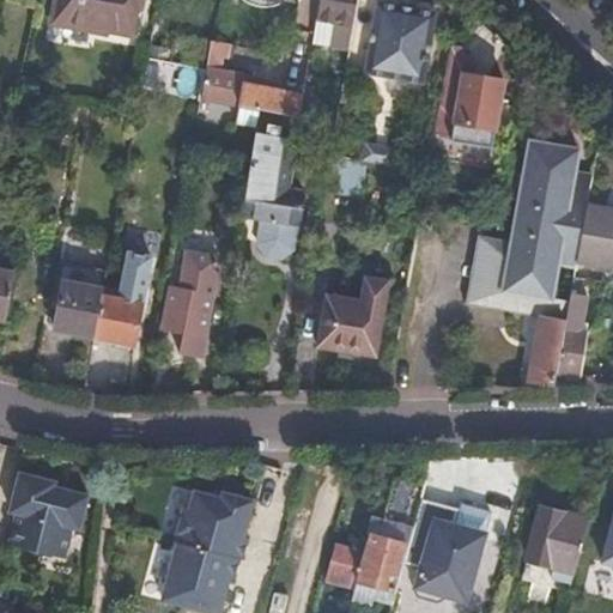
[(143,0),(60,0),(56,24),(113,34),(114,26),(137,30),(143,0)]
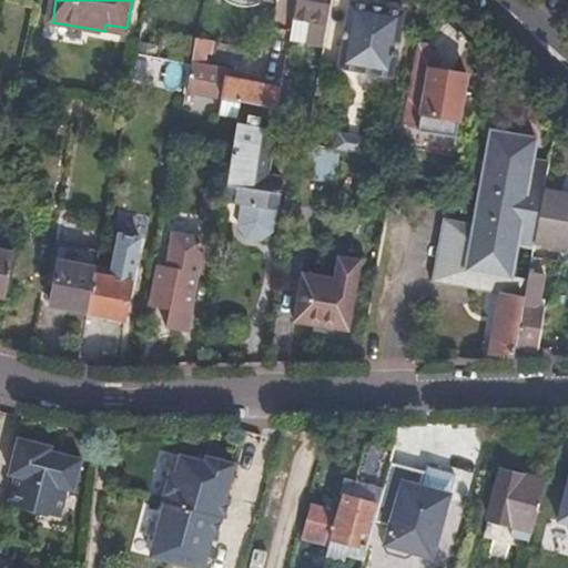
[(330,11),(331,0),(297,0),(296,6),(330,11)]
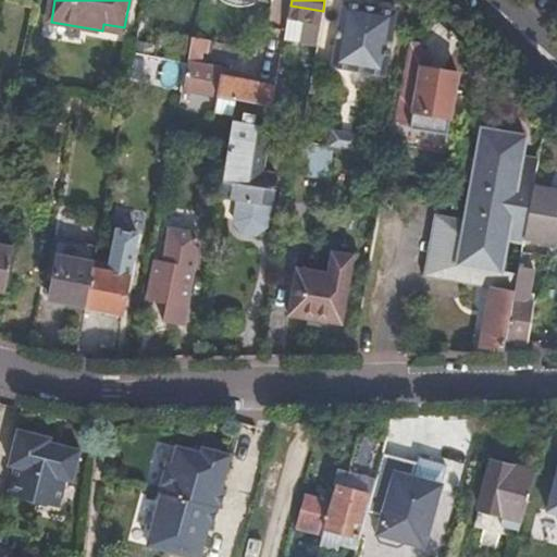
[(362,7),(342,3),(336,36),(331,67),(385,76),(396,12),(376,9),(375,12),(362,11),(362,7)]
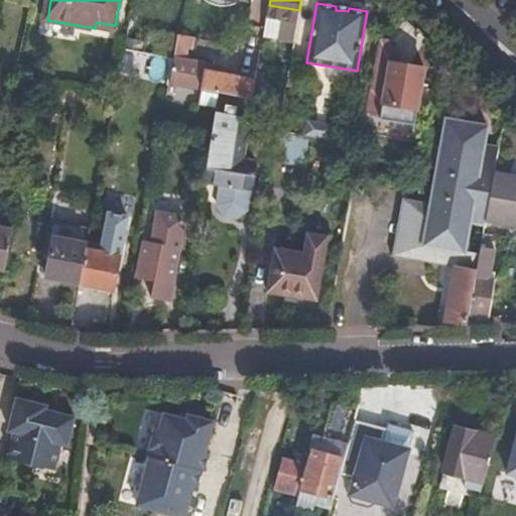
[(349,5),(337,3),(336,6),(336,10),(348,11),(349,8),(349,5)]
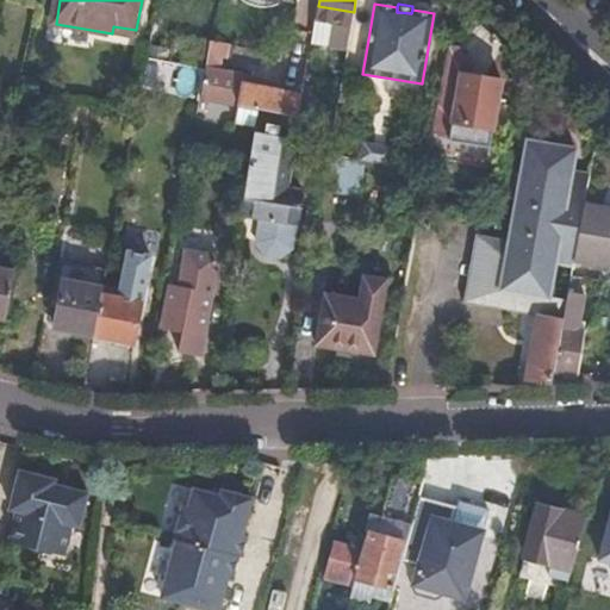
[(135,38),(136,30),(113,26),(112,33),(135,38)]
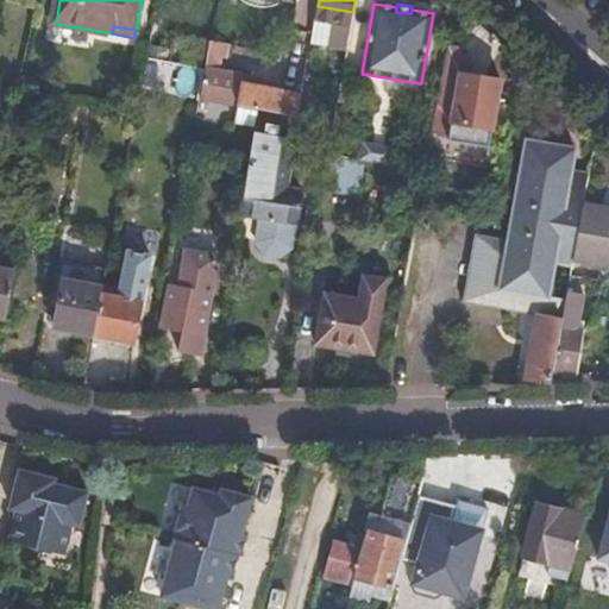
[(456,50),(446,50),(432,135),(451,137),(450,140),(490,148),(502,81),(471,75),(473,61),(456,50)]
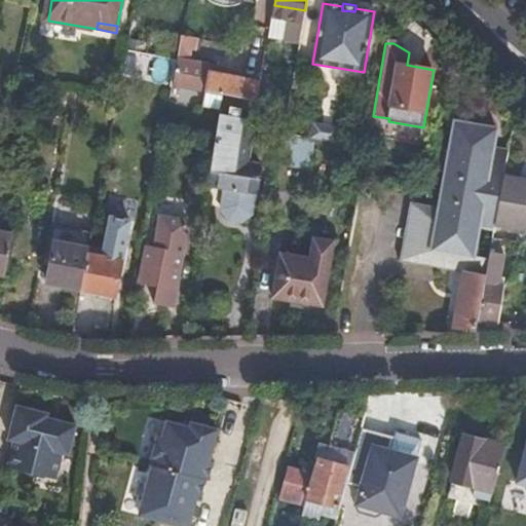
[(260,83),(260,82),(209,71),(205,89),(223,94),(257,101),(260,83)]
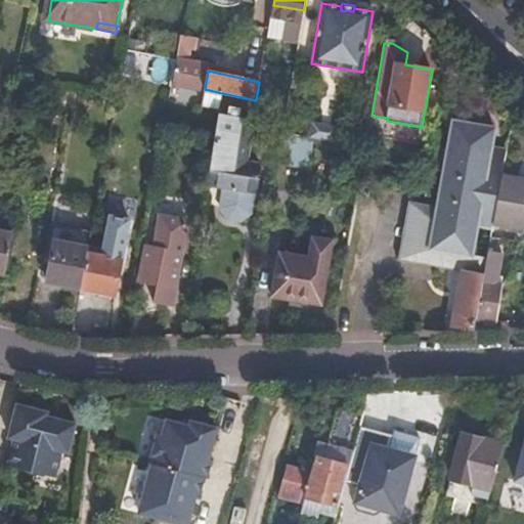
[(291,90),(259,83),(256,100),(288,107),(291,90)]
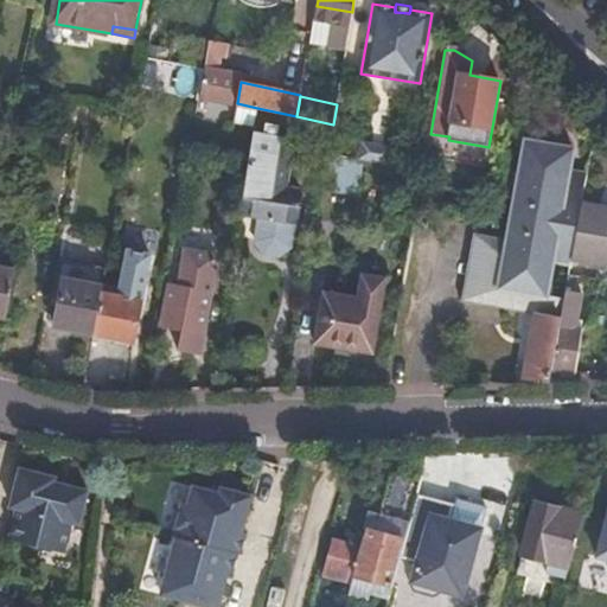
[(254,131),(249,155),(238,211),(287,221),(294,190),(275,186),(287,138),(254,131)]
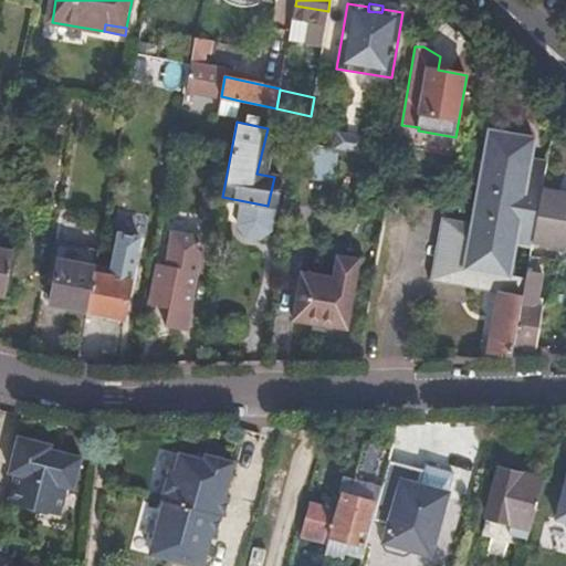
[(502,291),(491,356),(515,356),(515,354),(516,346),(525,294),(527,283),(532,255),(534,243),(544,188),(548,160),(532,157),(536,136),(491,128),(474,221),(442,216),(432,280),(502,291)]
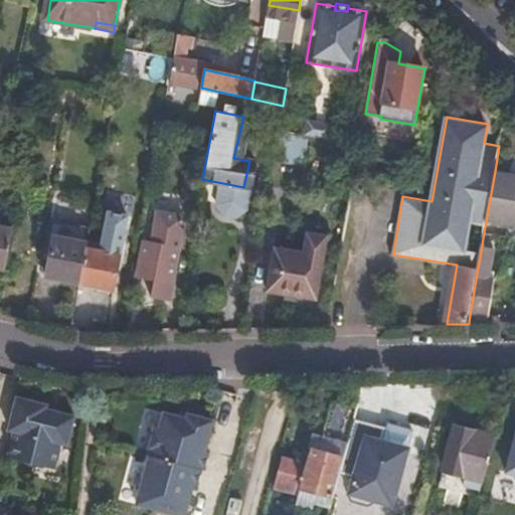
[(310,138),(279,133),(274,162),(305,167),(310,138)]
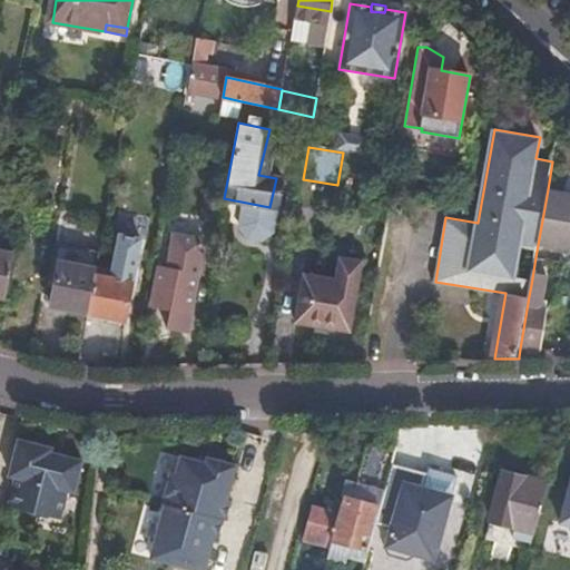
[(569,193),(548,189),(538,245),(569,251),(569,193)]
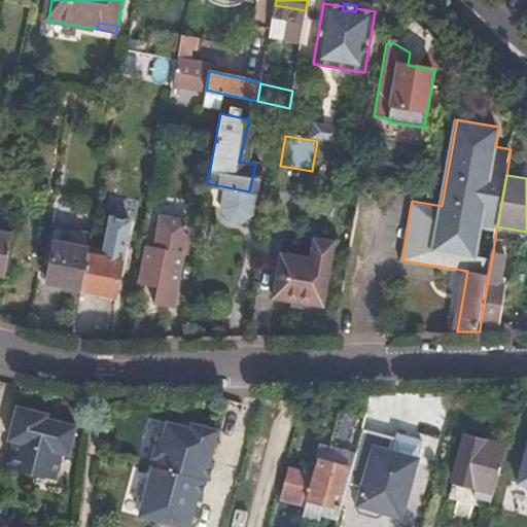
[(147,302),(167,306),(185,221),(165,217),(162,232),(151,230),(140,285),(150,287),(147,302)]
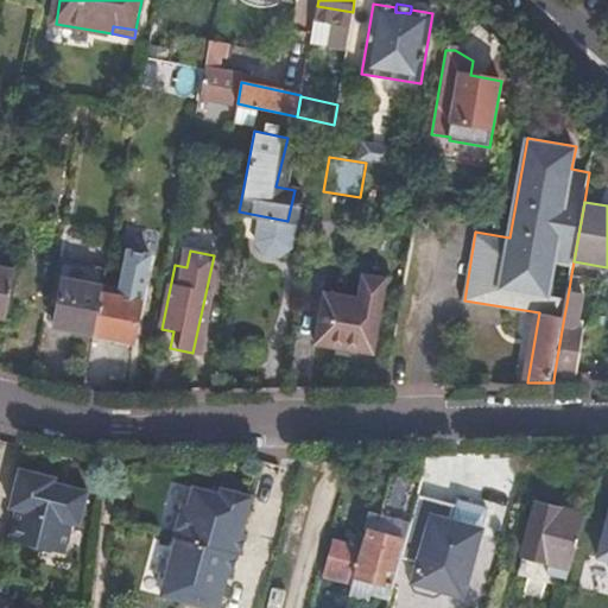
[(0,268),(0,317),(7,320),(18,273),(0,268)]
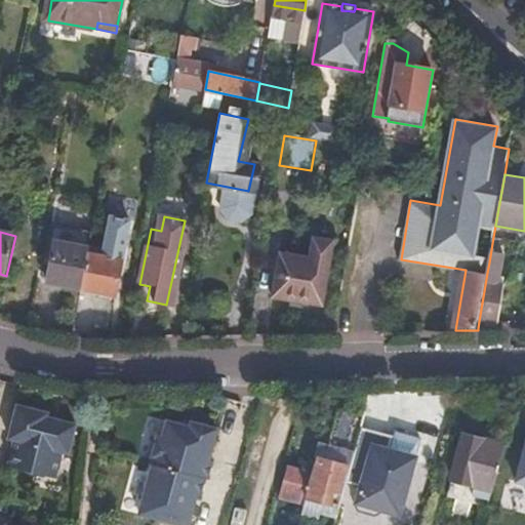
[(274,297),(324,307),(335,241),(315,238),(312,258),(281,252),(274,297)]
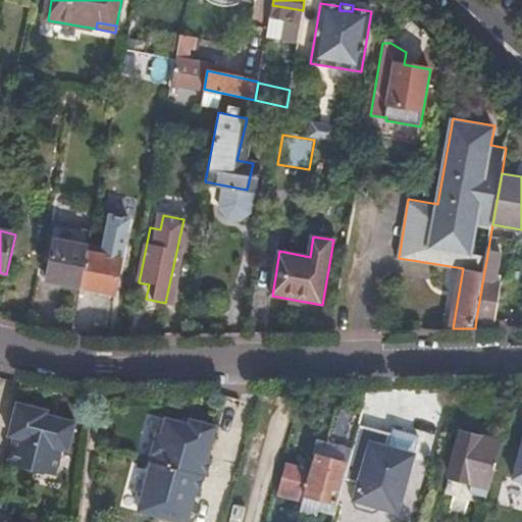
[(47,280),(81,288),(89,247),(55,240),(47,280)]
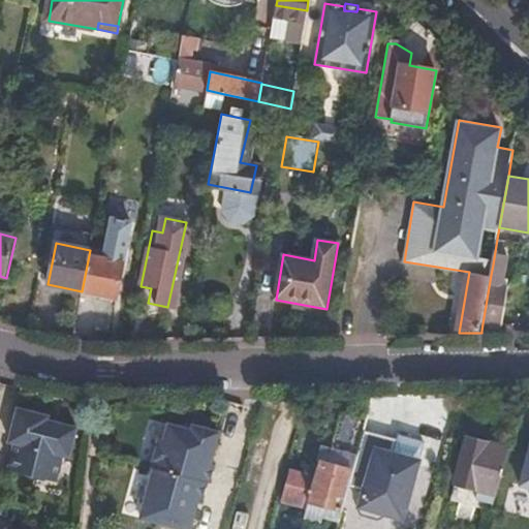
[(90,250),(82,291),(115,298),(123,261),(110,258),(111,254),(90,250)]
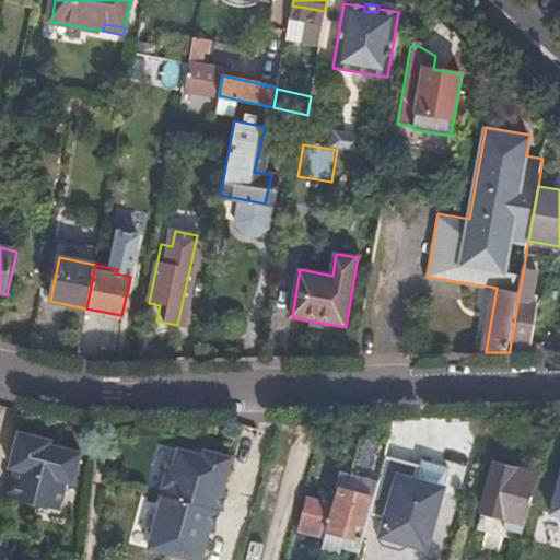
[(511,342),(533,343),(539,301),(533,298),(536,282),(522,280),(520,291),(511,342)]
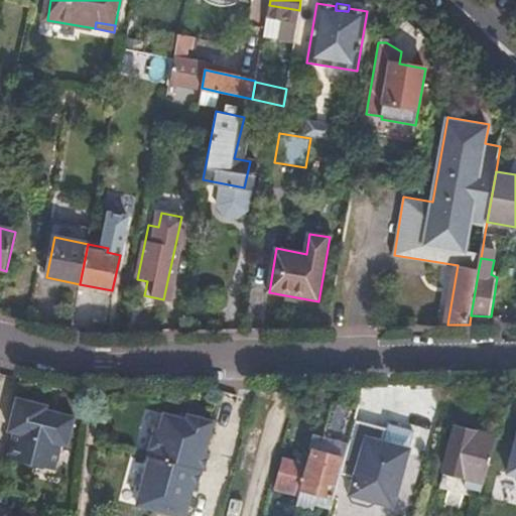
[(14,429),(12,440),(8,456),(54,468),(60,441),(67,443),(74,415),(44,407),(45,404),(16,396),(8,428),(9,428),(14,429)]
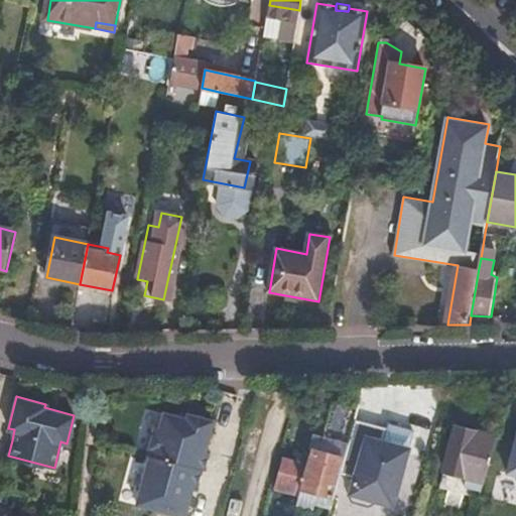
[(323,495),(332,497),(339,471),(353,420),(356,408),(333,402),(323,437),(318,455),(310,453),(306,468),(299,494),(296,507),(312,511),(316,494),(321,495),(323,495)]
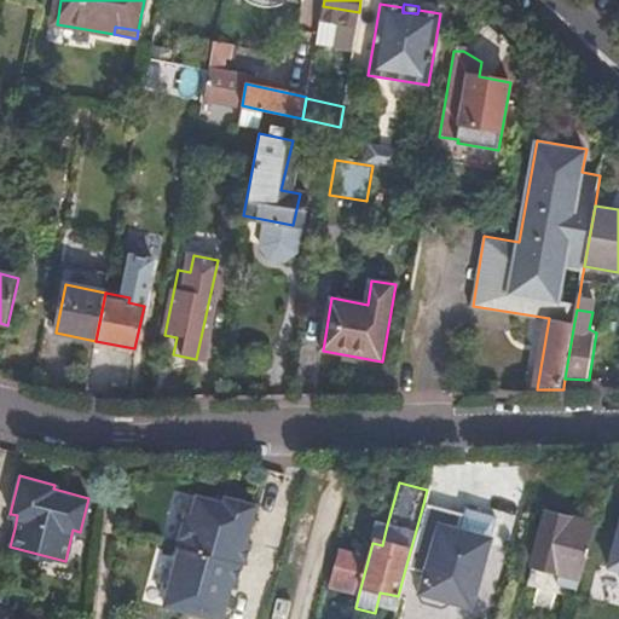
[(178,543),(180,543),(243,560),(247,561),(252,541),(247,538),(256,502),(226,493),(225,498),(197,491),(192,509),(187,508),(178,543)]
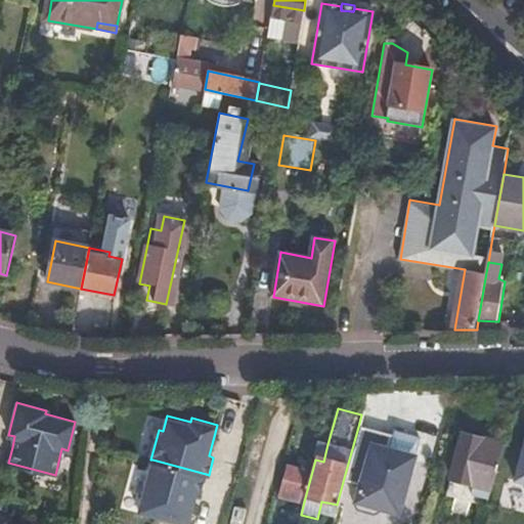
[(391,435),(358,427),(344,478),(359,482),(354,501),(357,511),(373,514),(379,509),(398,514),(415,454),(388,447),(391,435)]
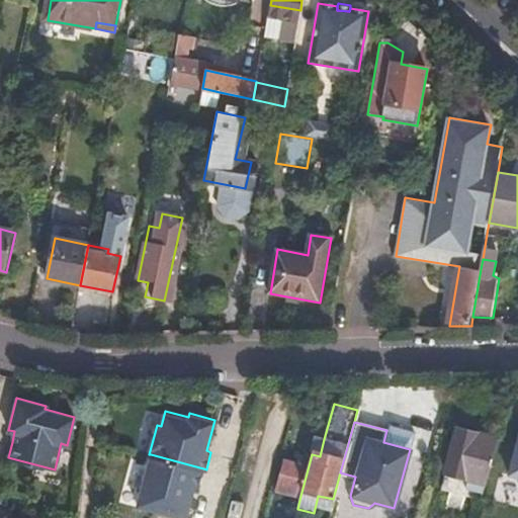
[(486,488),(497,443),(456,432),(442,487),(455,491),(458,481),(486,488)]
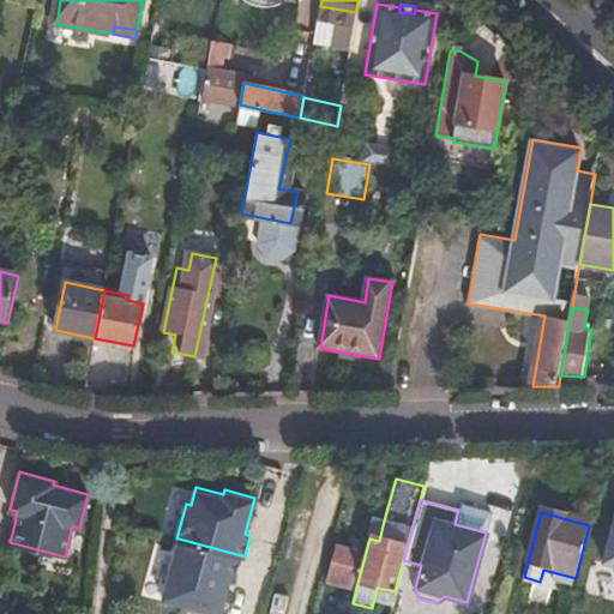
[(384,521),(375,519),(369,539),(379,541),(384,521)]
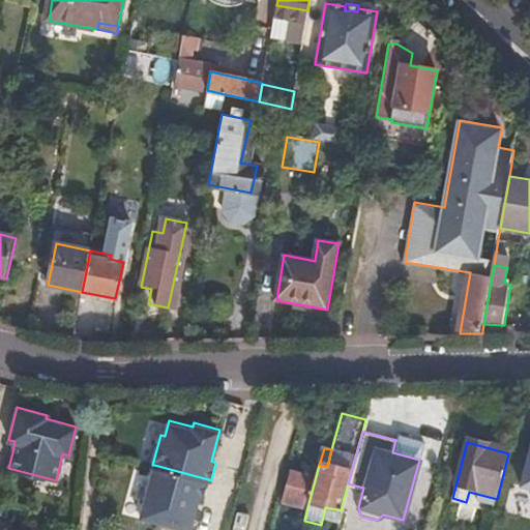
[(208,479),(154,465),(142,516),(190,529),(200,496),(204,497),(208,479)]
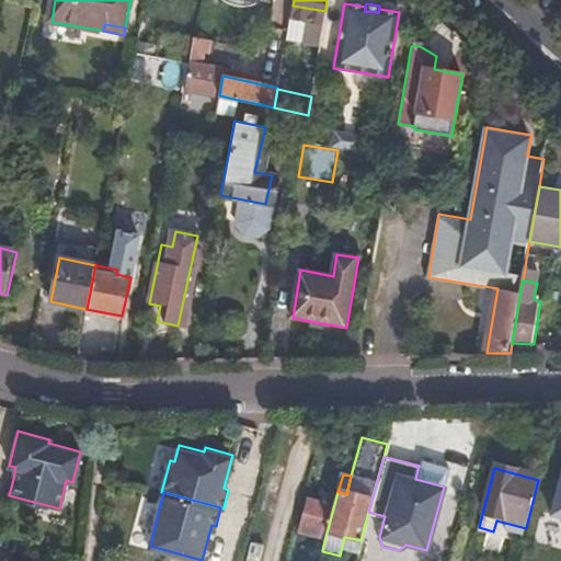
[(325,537),(333,508),(308,502),(300,530),(325,537)]
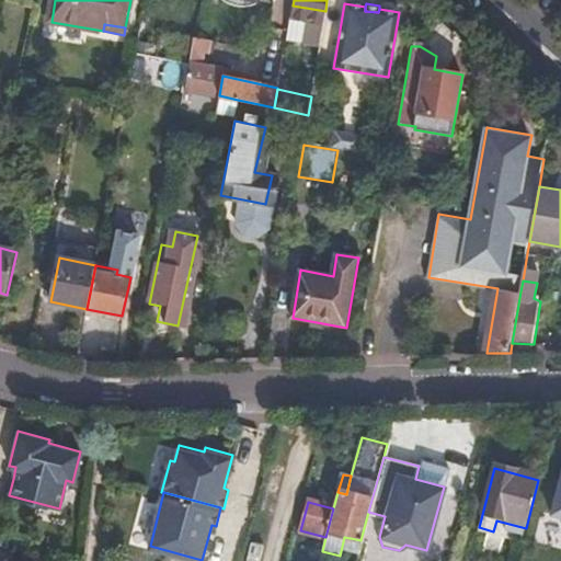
[(385,516),(368,512),(361,540),(358,551),(374,556),(382,547),(379,537),(385,516)]
